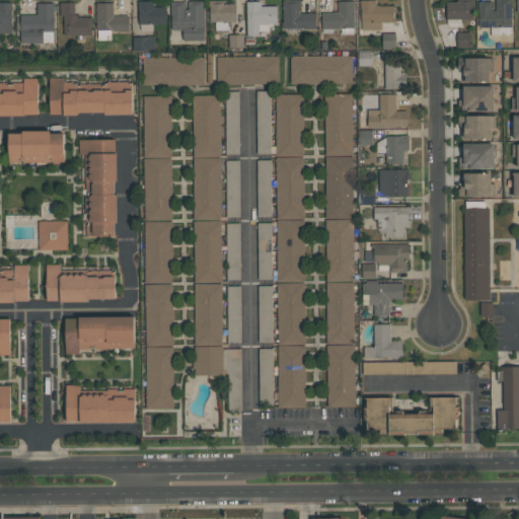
[(236,4),(224,4),(224,0),(223,0),(209,0),(209,22),(236,22),(236,4)]
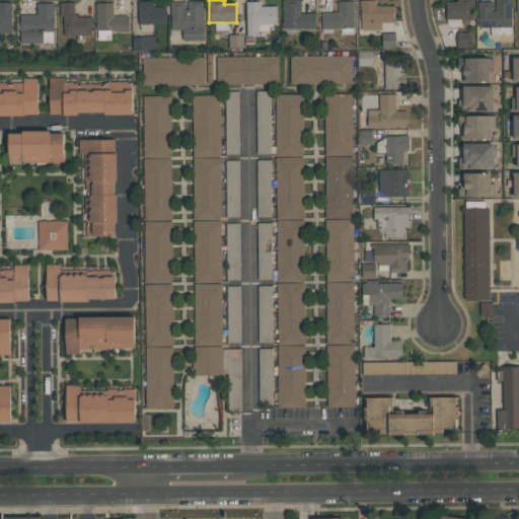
[(283,0),(283,28),(315,29),(315,13),(300,13),(300,0),(283,0)]
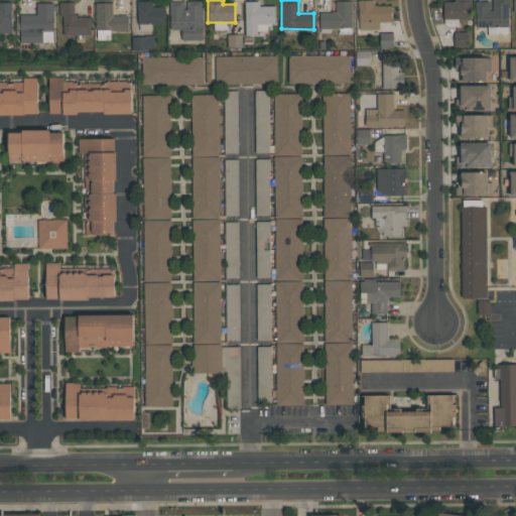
[(359,29),(379,29),(379,22),(391,21),(391,6),(374,6),(374,0),(359,0),(359,29)]
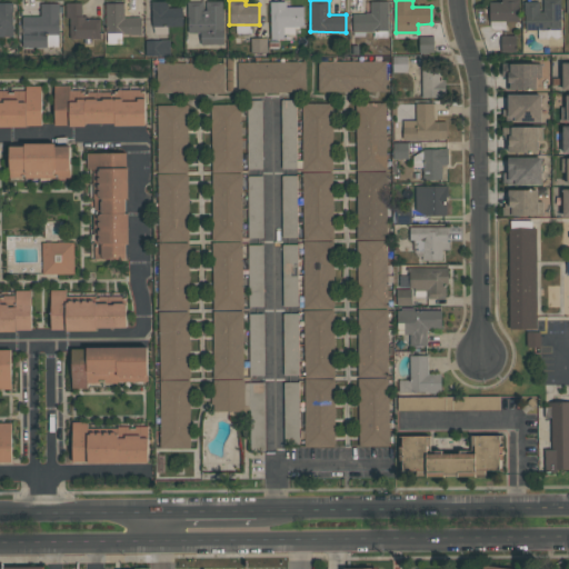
[(525,2),(526,30),(537,30),(538,38),(561,37),(559,0),(540,0),(541,1),(525,2)]
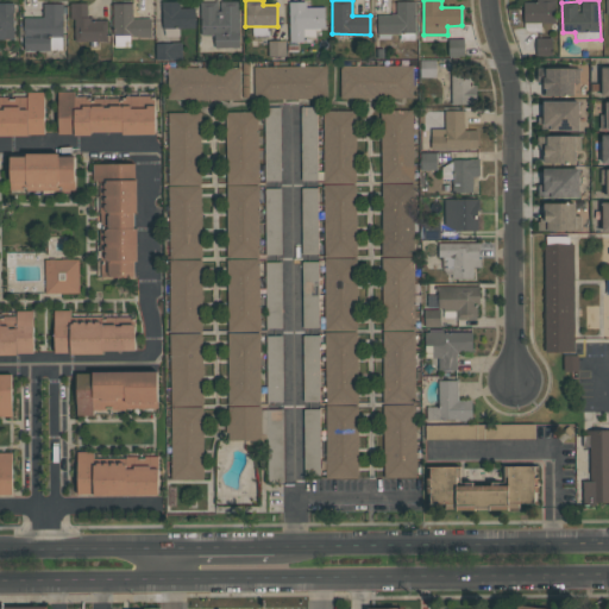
[(195,27),(195,7),(180,8),(180,1),(162,2),(163,29),(195,27)]
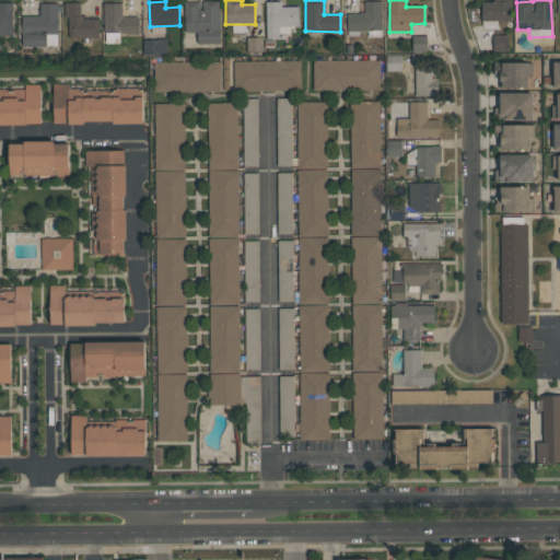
[(220,1),(185,1),(185,32),(197,32),(198,44),(221,44),(220,1)]
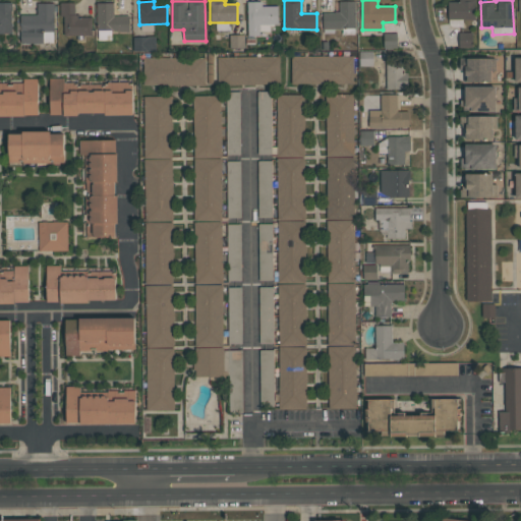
[(356,29),(355,1),(340,1),(340,12),(323,13),(324,29),(356,29)]
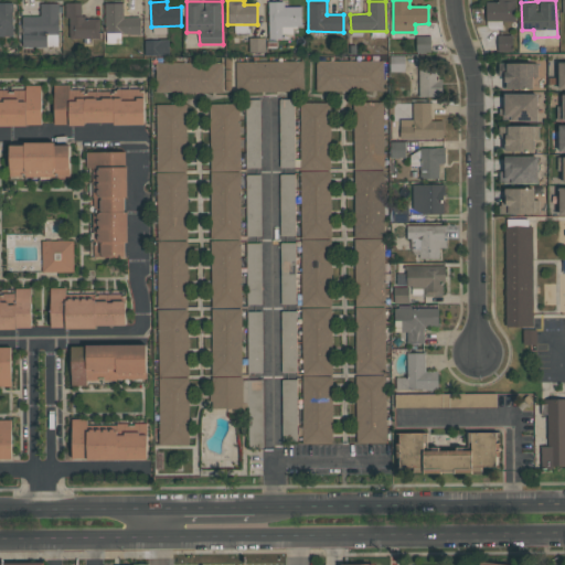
[(515,22),(515,2),(486,1),(486,29),(498,29),(498,21),(515,22)]
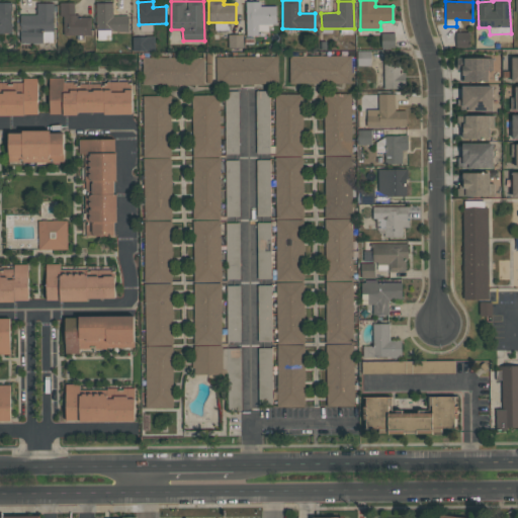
[(12,2),(0,2),(0,33),(12,33),(12,2)]
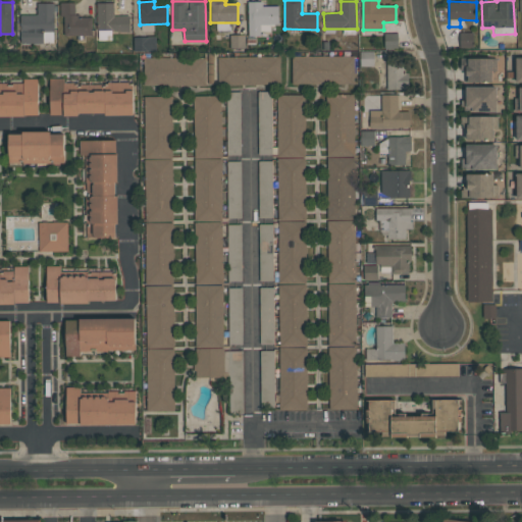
[(62,36),(92,36),(92,16),(75,16),(75,2),(61,2),(62,36)]
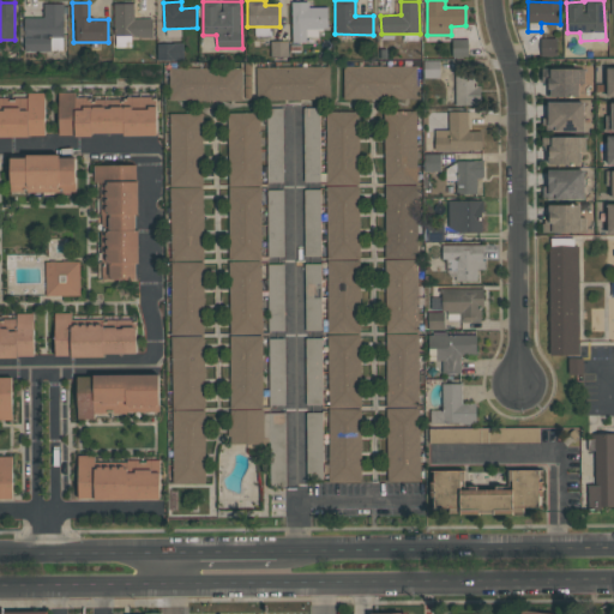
[(327,7),(309,7),(309,2),(292,2),(293,43),(308,42),(307,36),(318,36),(318,29),(327,29),(327,7)]
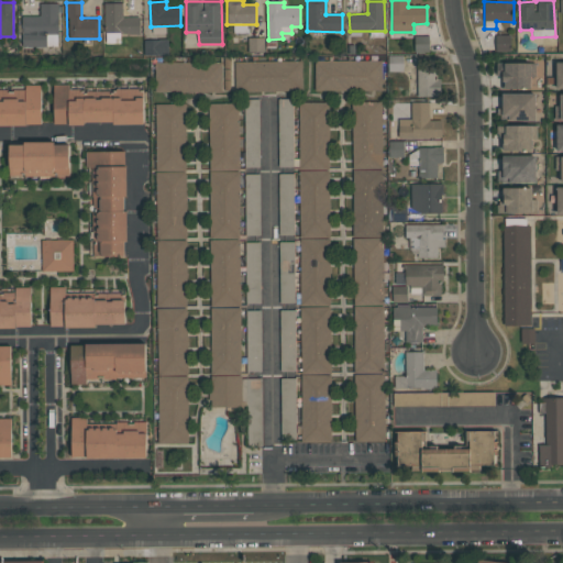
[(22,46),(58,46),(58,3),(41,3),(41,17),(22,17),(22,46)]
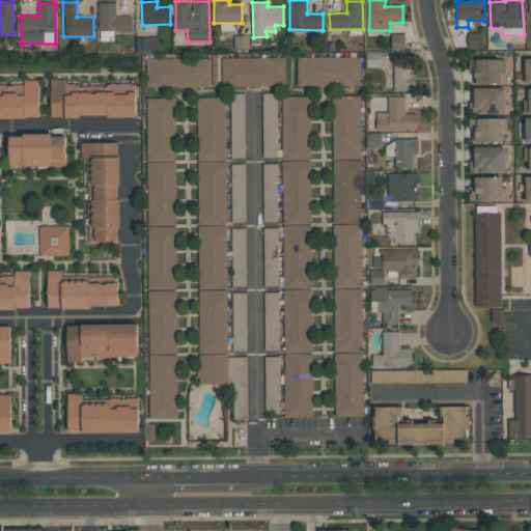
[(116,3),(99,3),(100,32),(133,31),(132,16),(116,16),(116,3)]
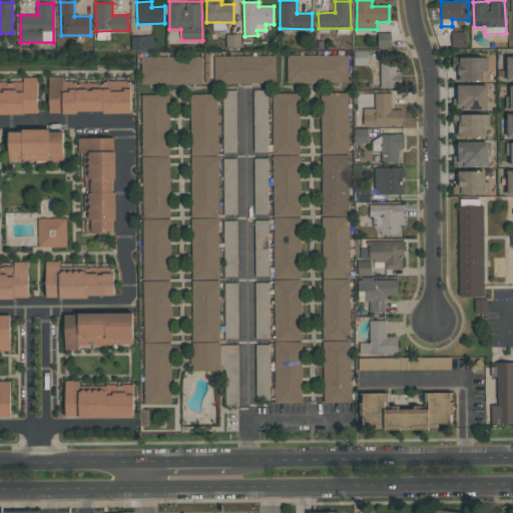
[(452,46),(464,46),(465,32),(452,32),(452,46)]
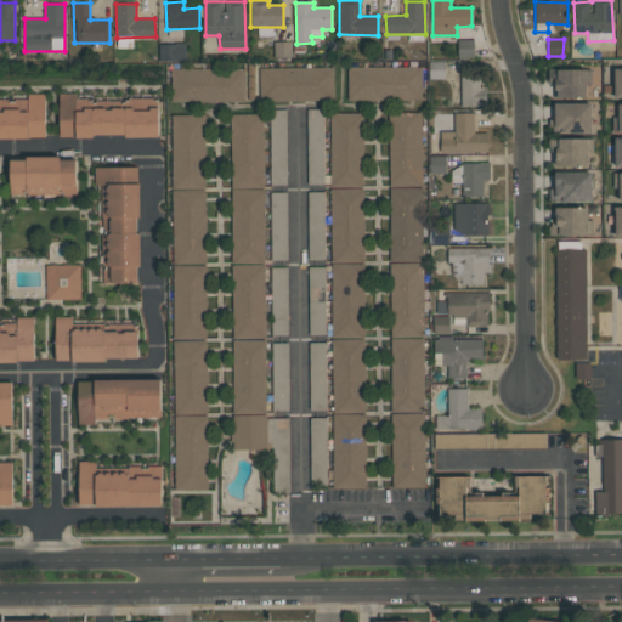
[(475,40),(458,40),(459,57),(475,57),(475,40)]
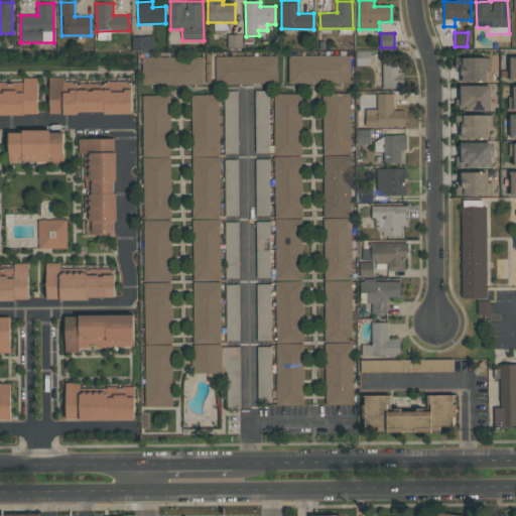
[(133,36),(133,50),(154,50),(154,36),(133,36)]
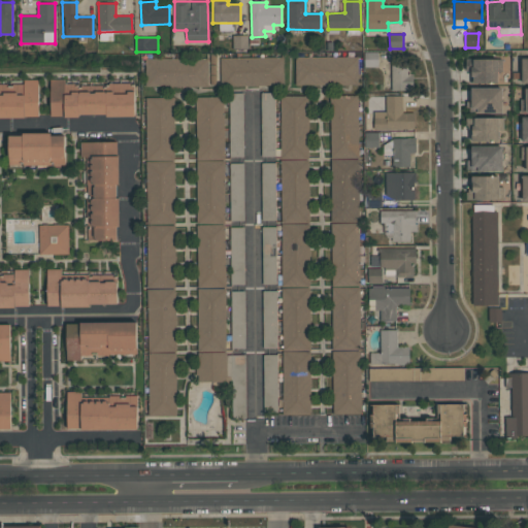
[(221,58),(221,86),(284,86),(284,57),(221,58)]
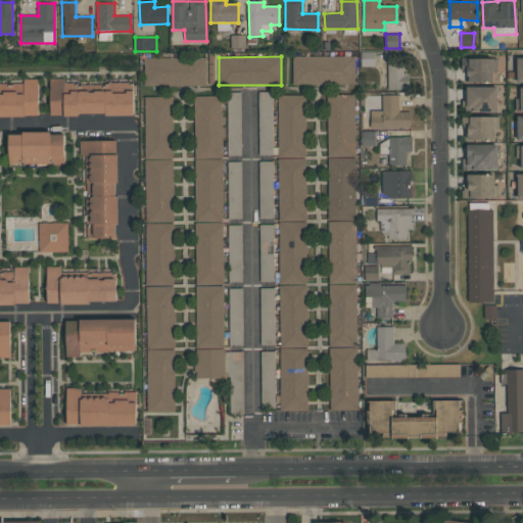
[(354,56),(292,56),(292,84),(354,85),(354,56)]
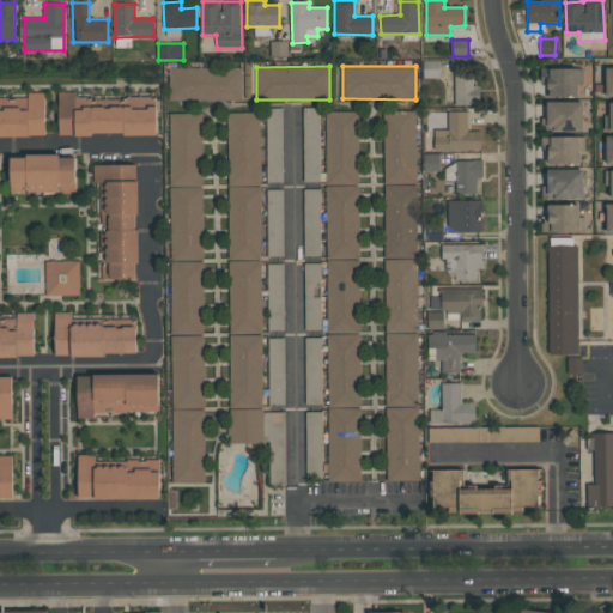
[(242,99),(241,67),(169,68),(169,101),(242,99)]
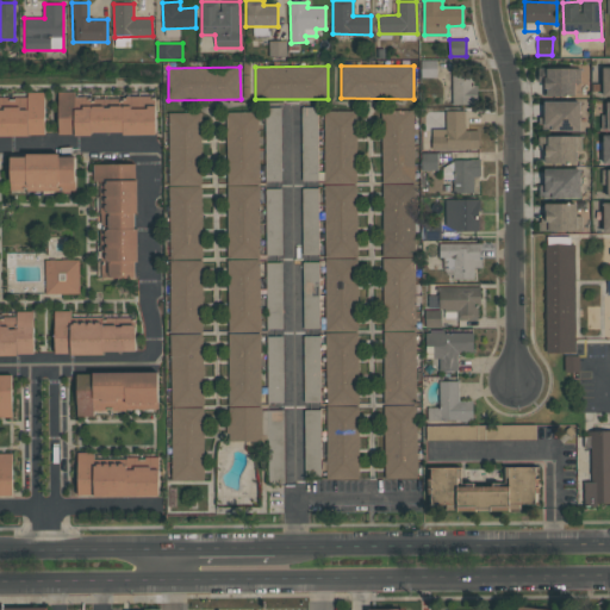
[(545,95),(576,97),(576,83),(580,83),(580,68),(539,68),(537,82),(545,82),(545,95)]
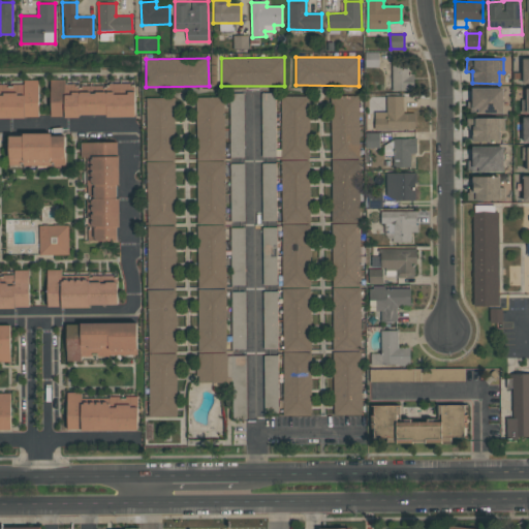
[(393,91),(412,91),(411,61),(392,61),(393,91)]
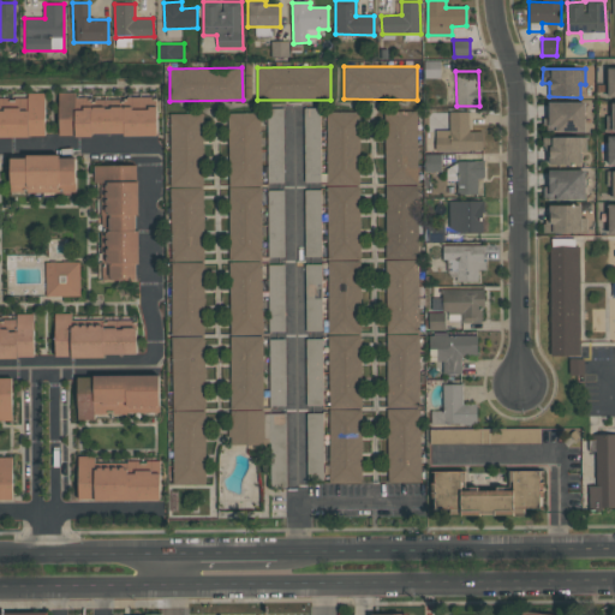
[(0,137),(46,136),(45,93),(25,93),(25,100),(0,99),(0,137)]
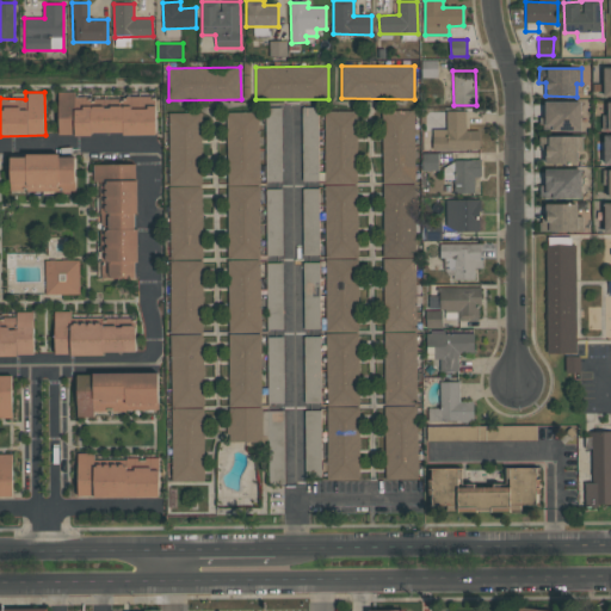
[(59,134),(156,135),(156,106),(123,105),(123,99),(75,98),(75,92),(59,92),(59,134)]
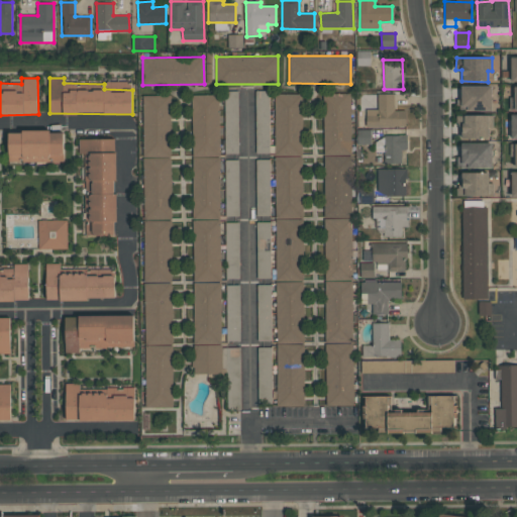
[(460,86),(460,100),(457,100),(457,111),(493,110),(492,86),(460,86)]
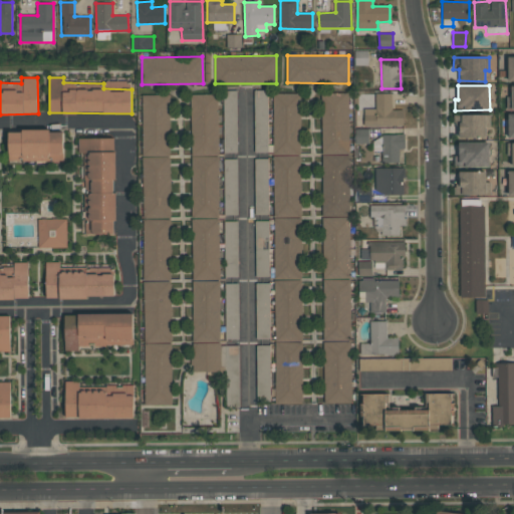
[(267,89),(254,90),(255,153),(268,153),(267,89)]
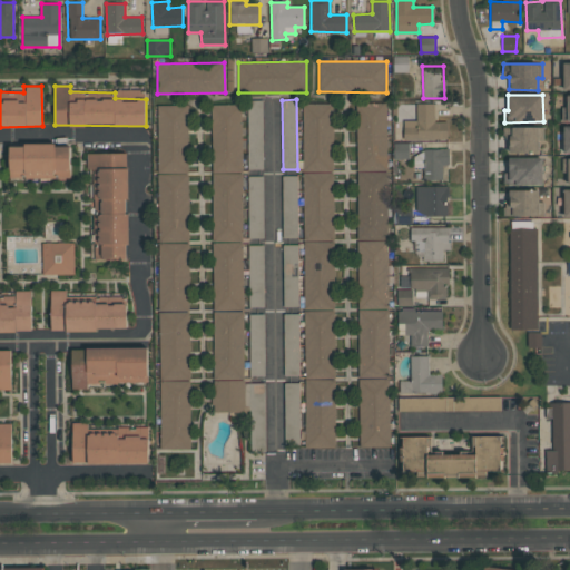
[(247,169),(263,169),(263,100),(247,100),(247,169)]
